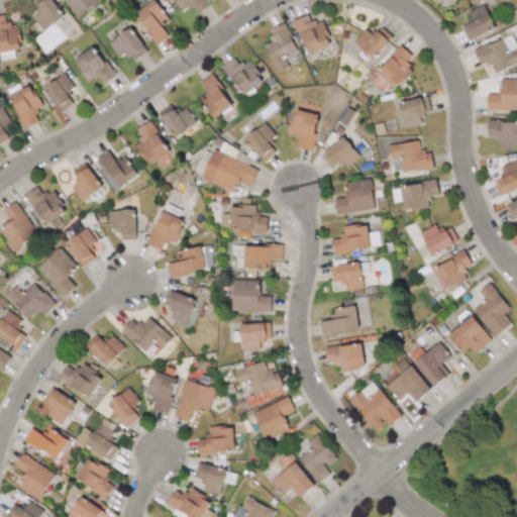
[(64,15),(52,0),(35,0),(33,2),(39,10),(31,17),(43,31),(64,15)]
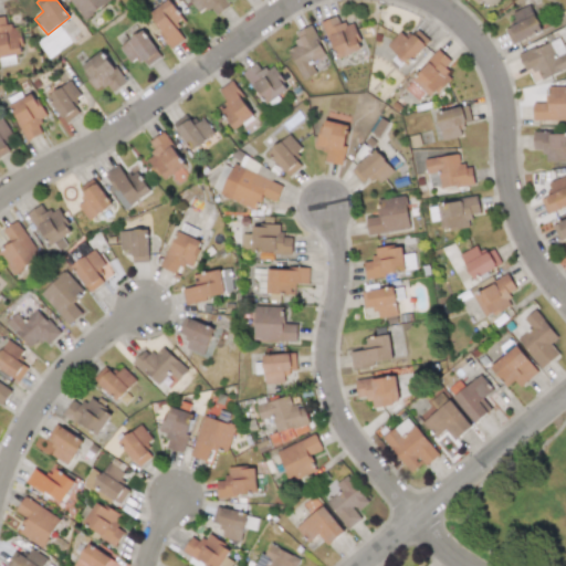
[(111,0),(67,0),(84,21),(111,0)]
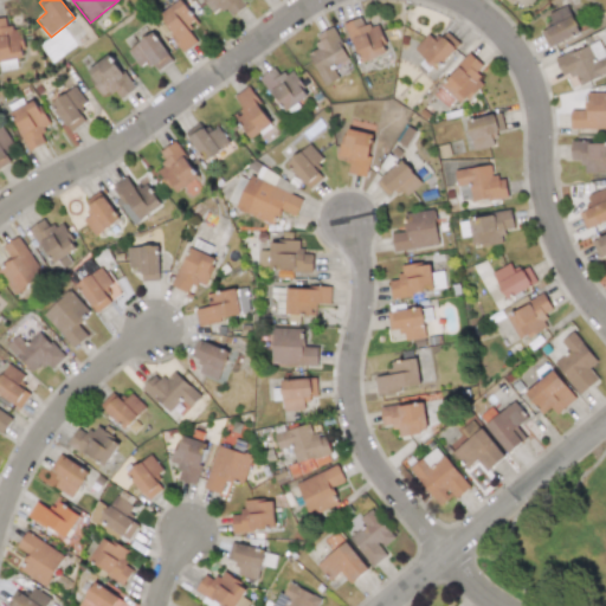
[(197,42),(186,27),(195,19),(180,0),(178,0),(158,17),(184,51),(197,42)]
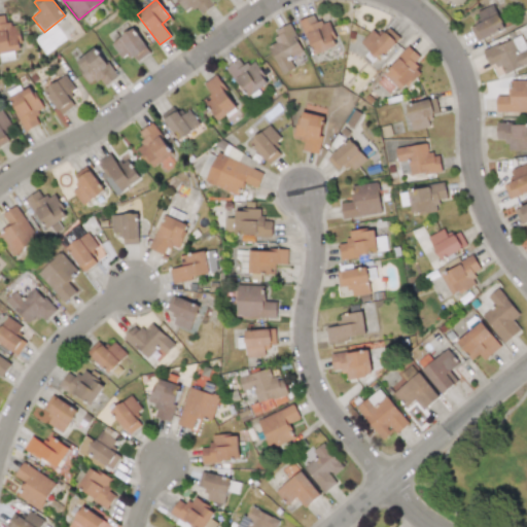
[(177,0),(184,11),(195,5),(201,13),(212,6),(208,0),(177,0)]
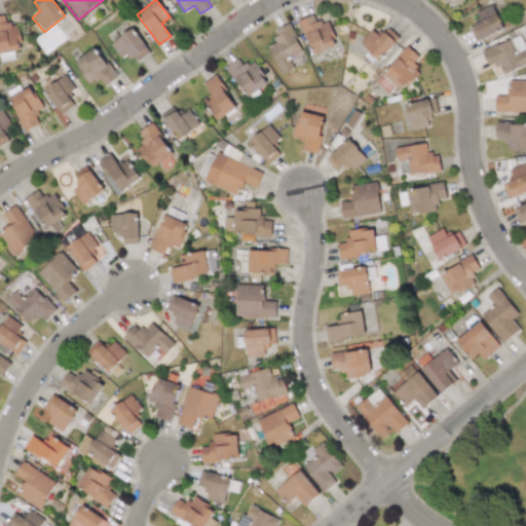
[(502,29),(492,4),(475,11),(480,23),(470,27),(475,40),(502,29)]
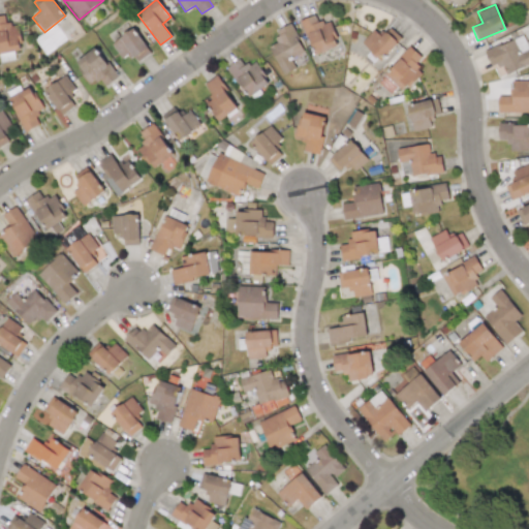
[(300,21),(315,55),(339,44),(330,21),(321,25),(316,13),(300,21)]
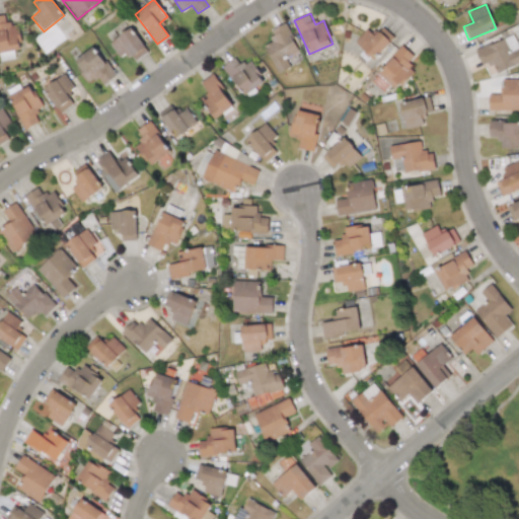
[(0,53),(21,49),(16,22),(6,24),(4,14),(0,14),(0,53)]
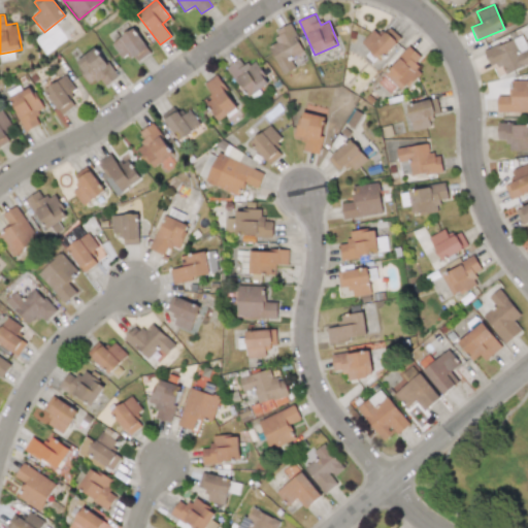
[(268,46),(283,74),(295,68),(291,59),(304,52),(289,23),(272,32),(277,41),(268,46)]
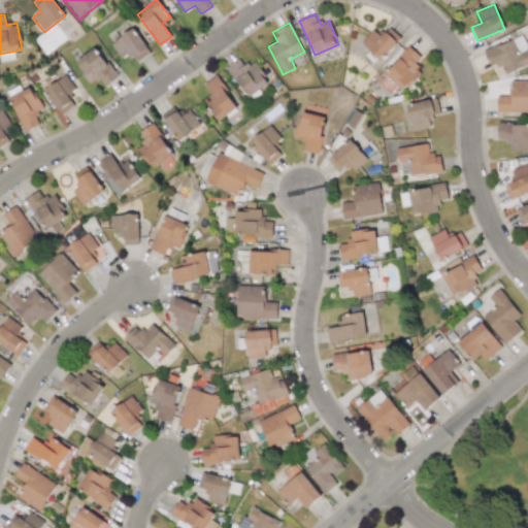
[(122,59),(130,53),(137,62),(151,52),(132,28),(110,43),(122,59)]
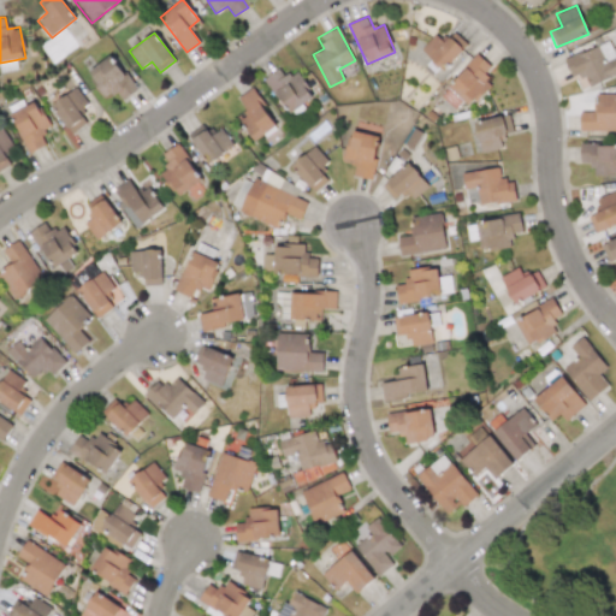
[(420,51),(444,71),(463,48),(449,36),(444,42),(434,34),(420,51)]
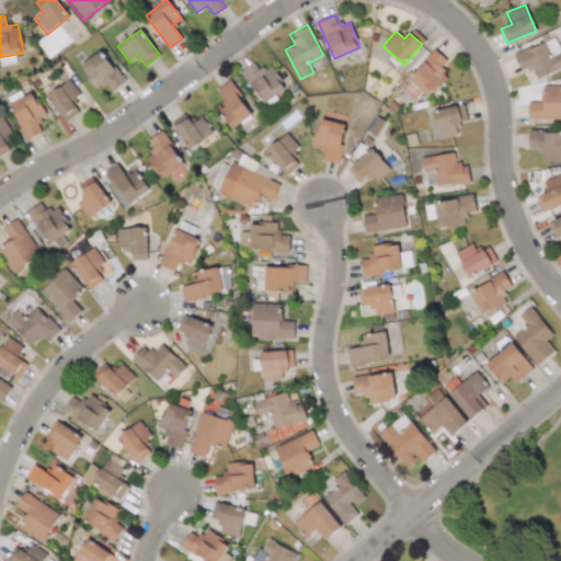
[(536,79),(560,68),(560,52),(554,36),(514,55),(521,72),(530,68),(536,79)]
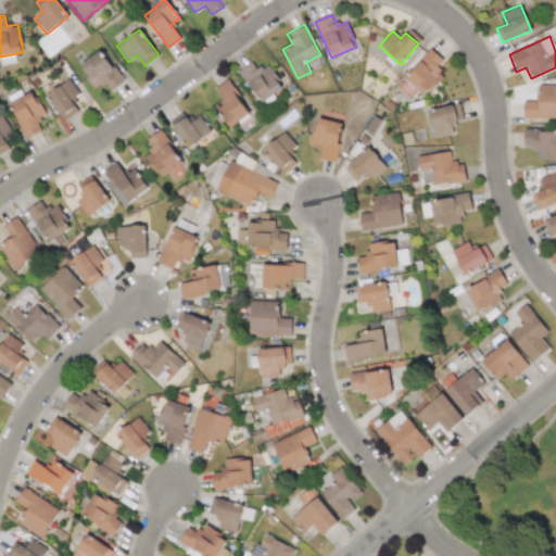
[(110,90),(123,80),(100,49),(78,65),(96,88),(103,83),(110,90)]
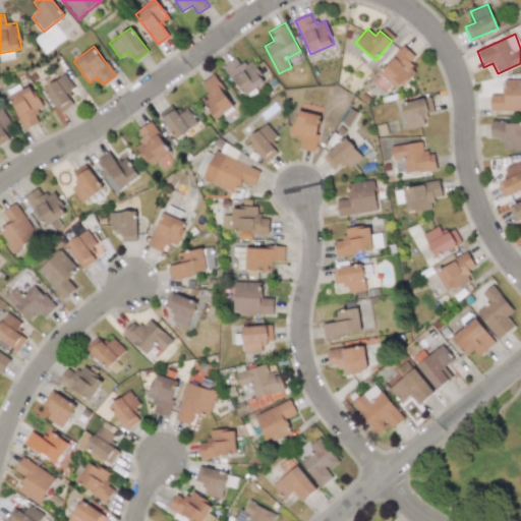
[(415,70),(408,63),(415,56),(404,46),(379,73),(397,91),(415,70)]
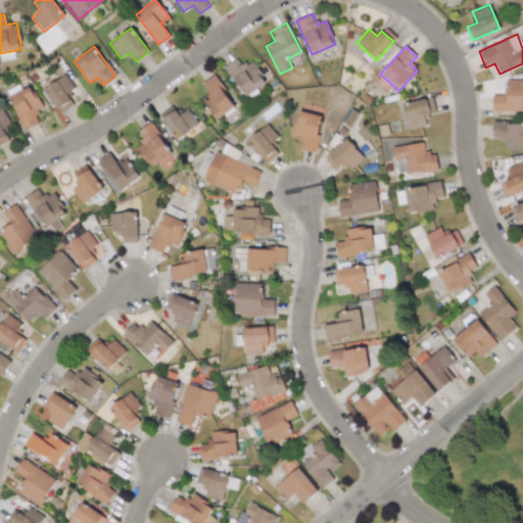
[(224,66),(247,98),(268,83),(250,60),(242,66),(236,58),(224,66)]
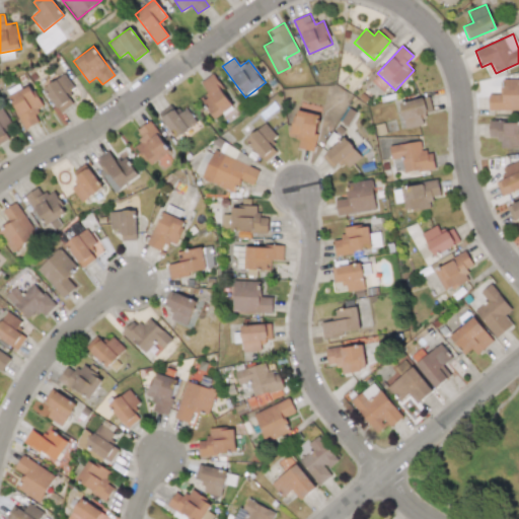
[(43,88),(60,113),(73,103),(66,93),(74,87),(64,73),(43,88)]
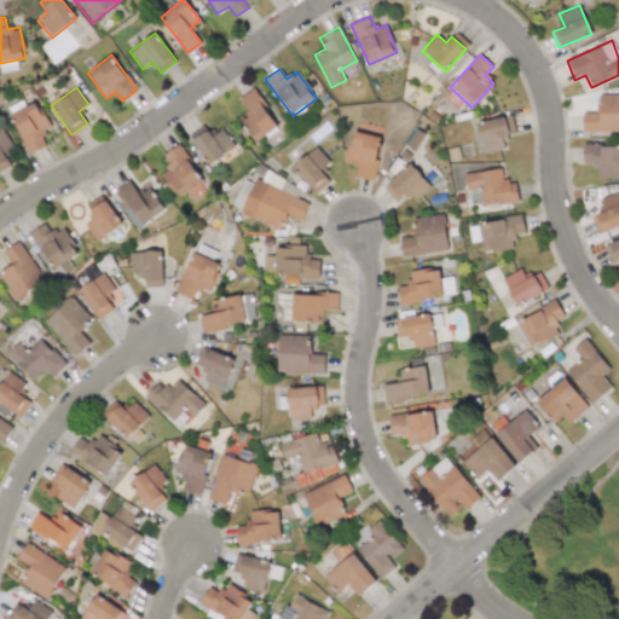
[(278,125),(253,88),(239,98),(248,110),(238,117),(255,142),(278,125)]
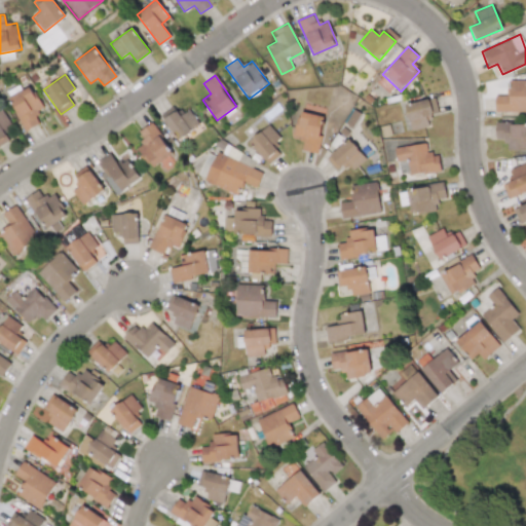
[(525,80),(509,80),(509,96),(495,96),(495,112),(525,112),(525,80)]
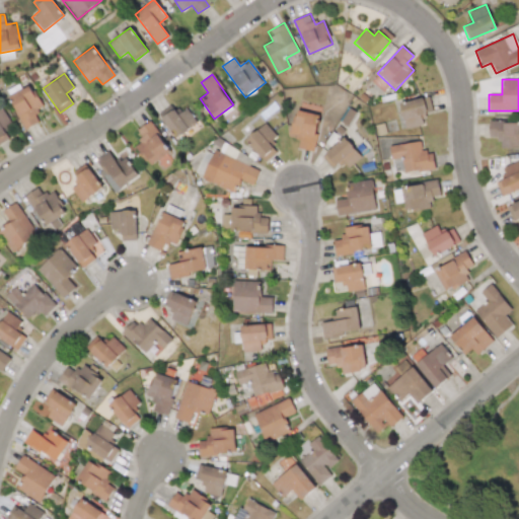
[(9,94),(22,129),(40,123),(34,108),(40,107),(31,86),(9,94)]
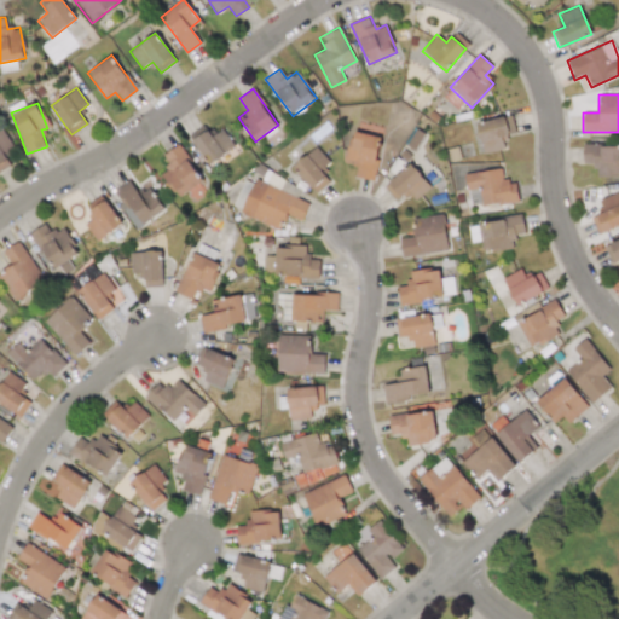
[(484,154),(504,149),(502,137),(515,133),(510,116),(478,122),(484,154)]
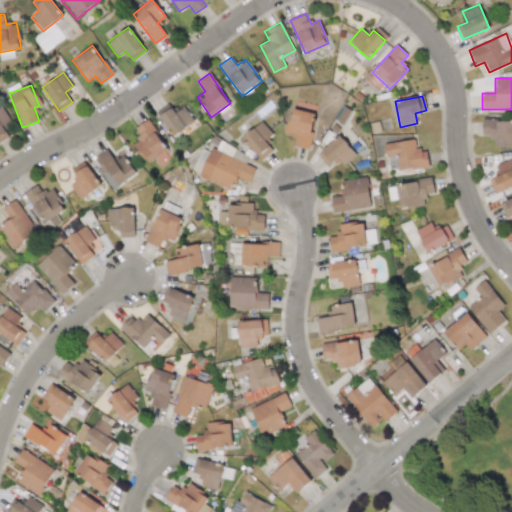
[(194,121),(184,106),(175,112),(168,103),(156,112),(173,136),(194,121)]
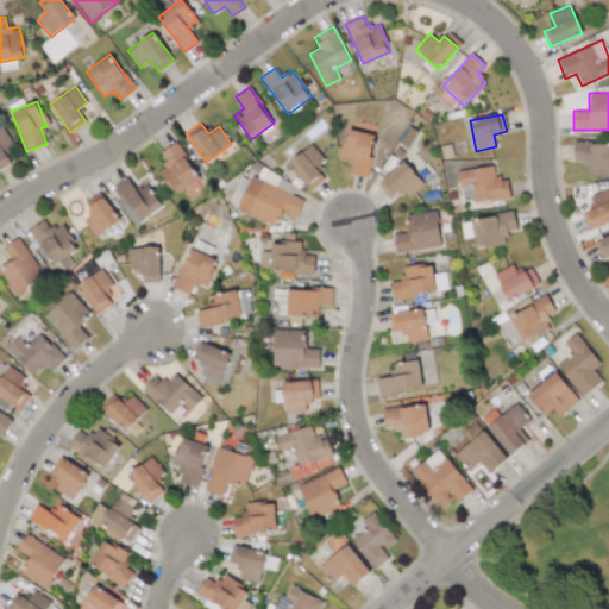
[(0,167),(10,163),(4,150),(12,145),(2,126),(0,127),(0,167)]
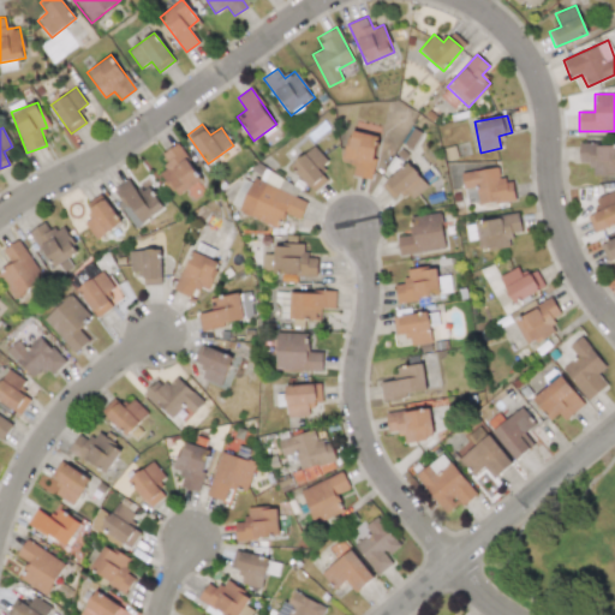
[(344,161),(354,163),(351,175),(370,179),(380,136),(351,130),(344,161)]
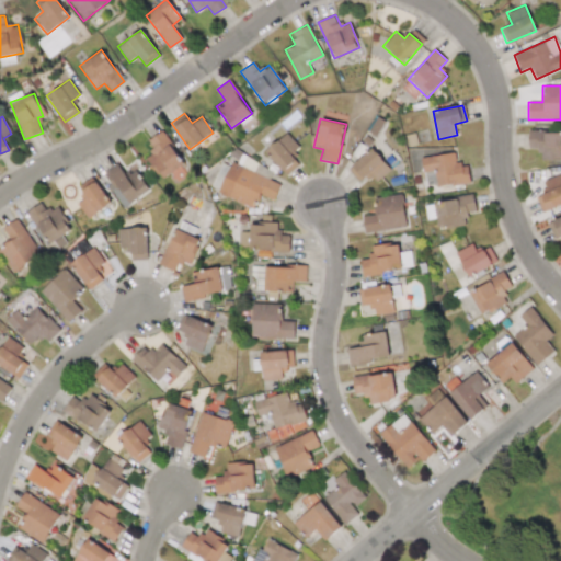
[(147,140),(153,150),(146,156),(161,179),(184,164),(162,130),(147,140)]
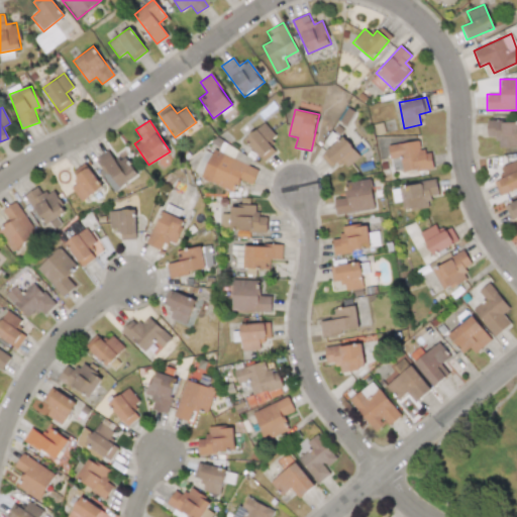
[(276,150),(268,142),(276,135),(264,121),(243,139),(264,162),(276,150)]
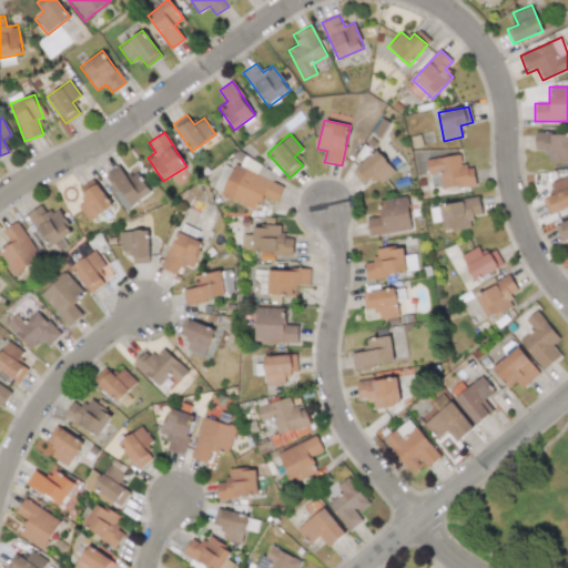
[(567,133),(535,133),(535,150),(546,150),(546,160),(567,160),(567,133)]
